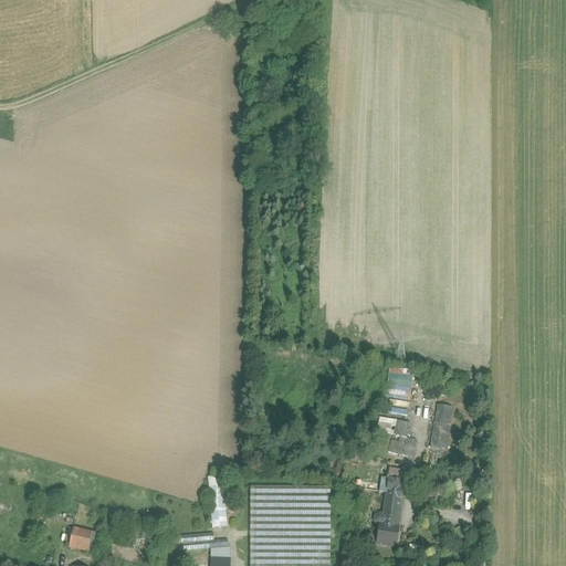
[(389,387),(412,390),(413,376),(390,374),(390,377),(389,387)]
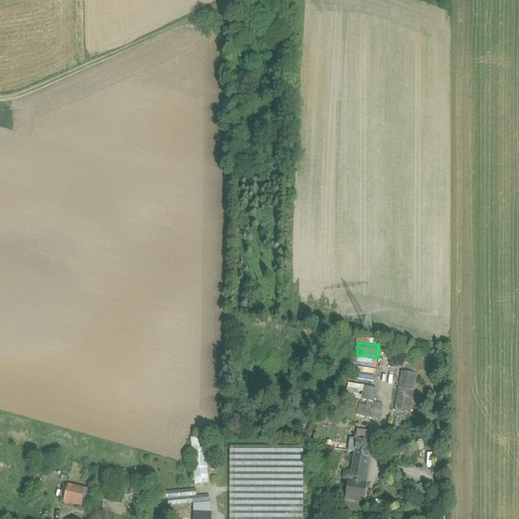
[(376,379),(378,372),(368,370),(366,376),(376,379)]
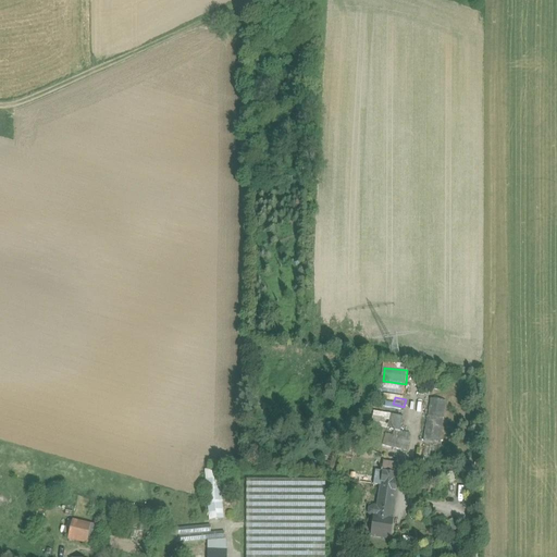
[(446,403),(431,400),(423,442),(440,444),(446,403)]
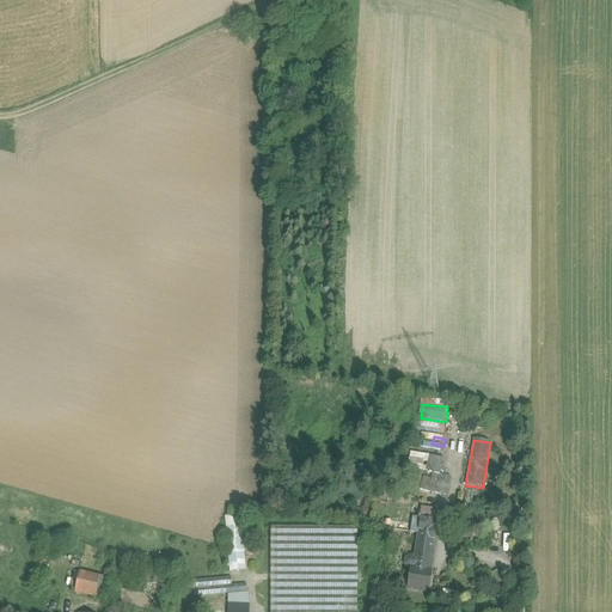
[(442,459),(429,456),(426,471),(439,475),(442,459)]
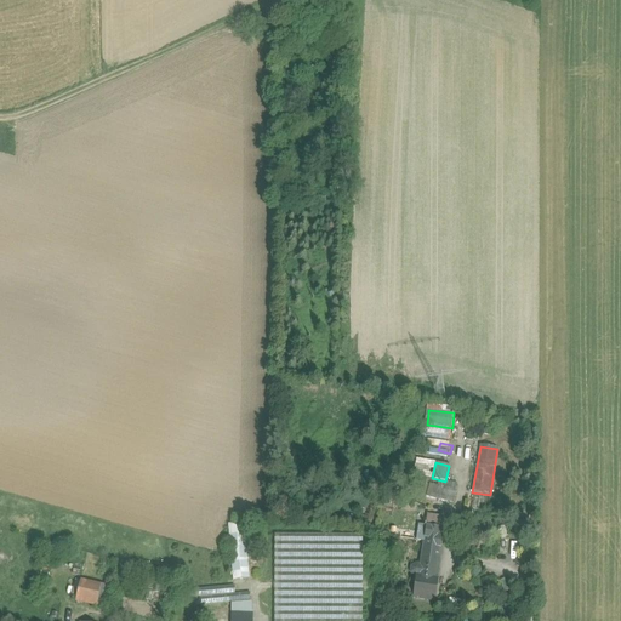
[(456,493),(437,488),(434,500),(453,505),(456,493)]
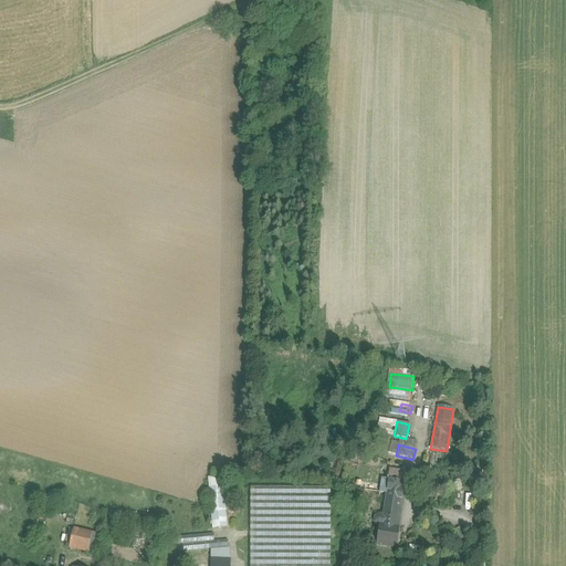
[(406,474),(389,472),(388,478),(387,478),(387,480),(405,482),(406,474)]
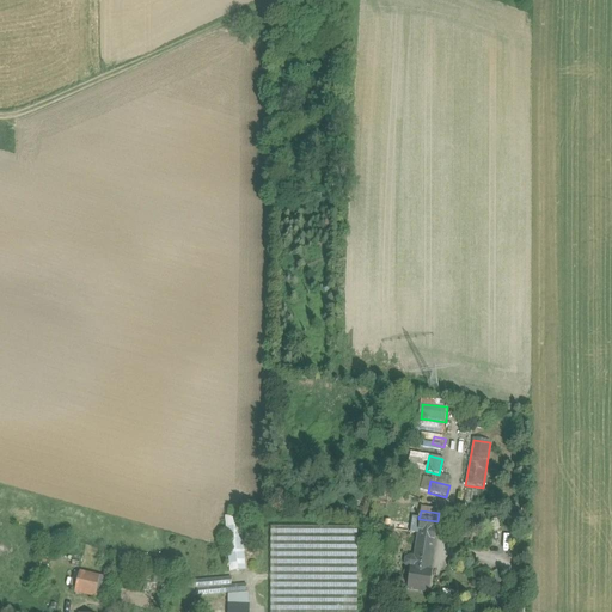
[(240,515),(225,516),(230,571),(246,570),(240,515)]
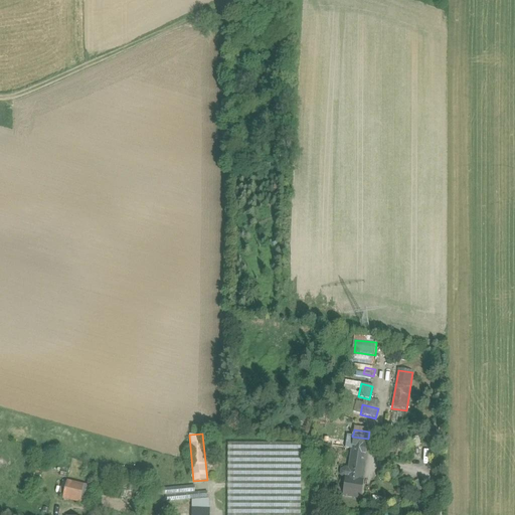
[(352,437),(347,436),(345,449),(351,450),(348,469),(345,469),(341,471),(341,475),(344,478),(345,478),(342,495),(361,498),(363,480),(362,480),(368,439),(352,437)]
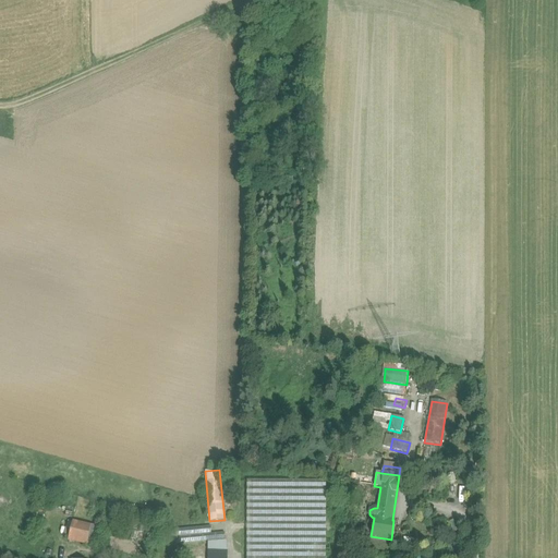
[(325,557),(326,482),(246,481),(246,557),(325,557)]
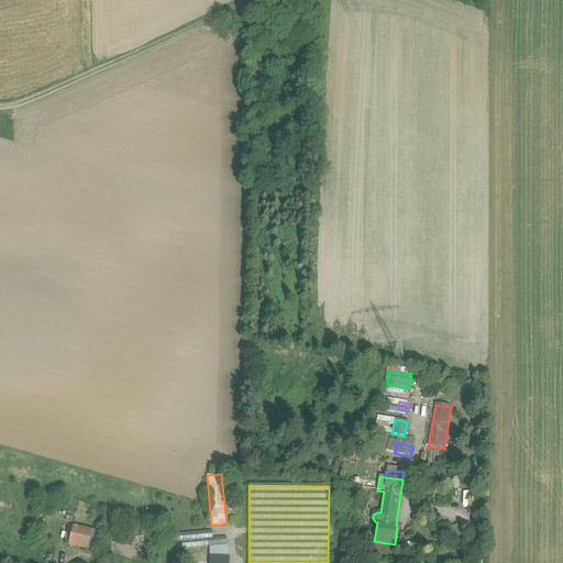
[(414,498),(423,500),(426,492),(415,489),(414,498)]
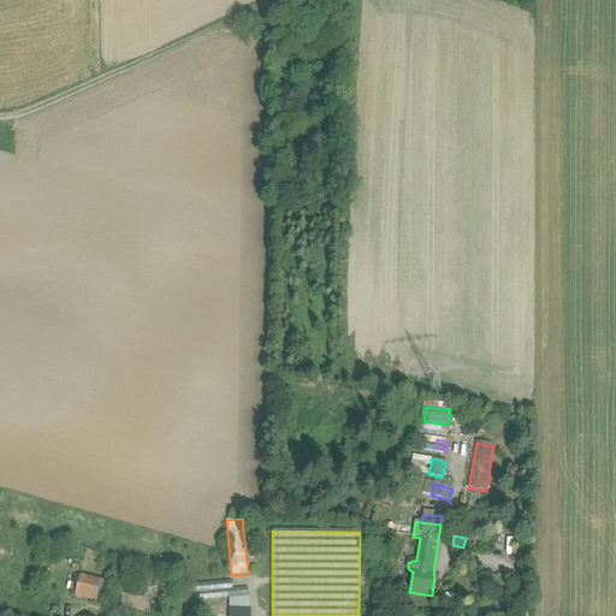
[(110,582),(81,576),(76,597),(105,604),(110,582)]
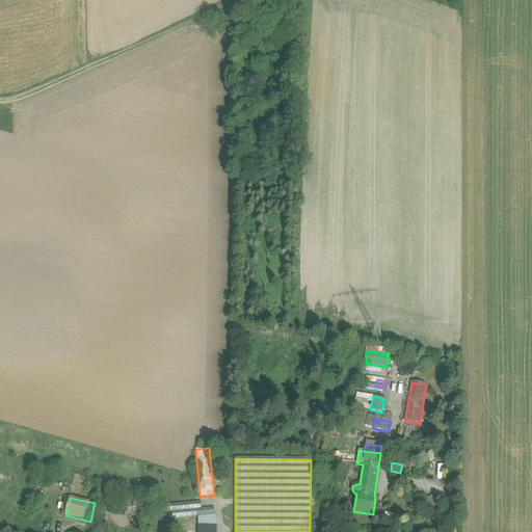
[(437,512),(444,504),(439,501),(433,509),(437,512)]
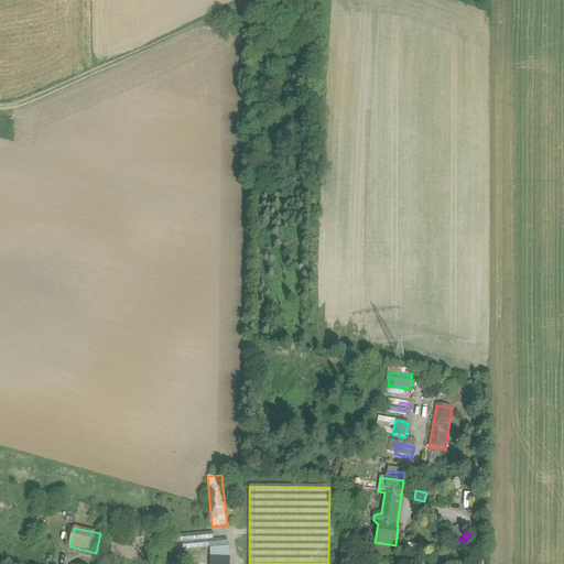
[(213,532),(160,537),(161,552),(227,545),(227,539),(214,540),(213,532)]
